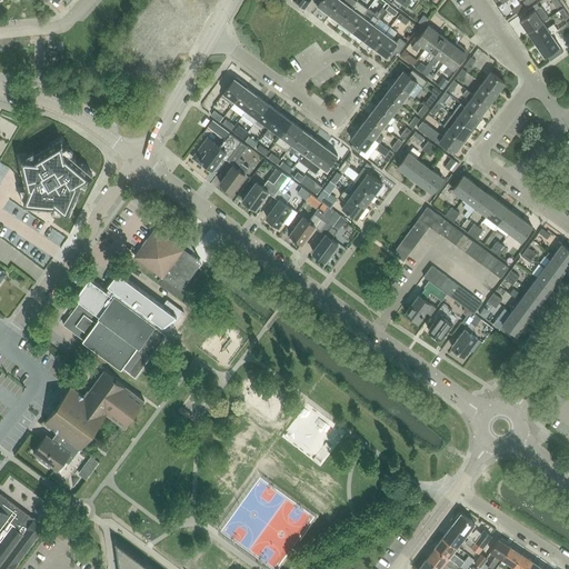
[(320,0),(317,5),(328,13),(338,0),(320,0)]
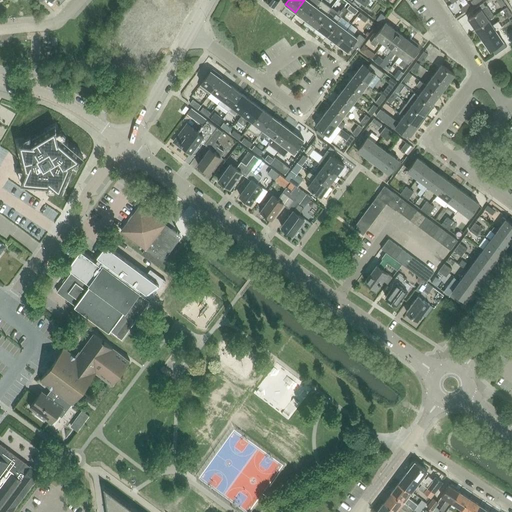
[(306,20),(320,1),(318,0),(304,0),(295,12),(306,20)]
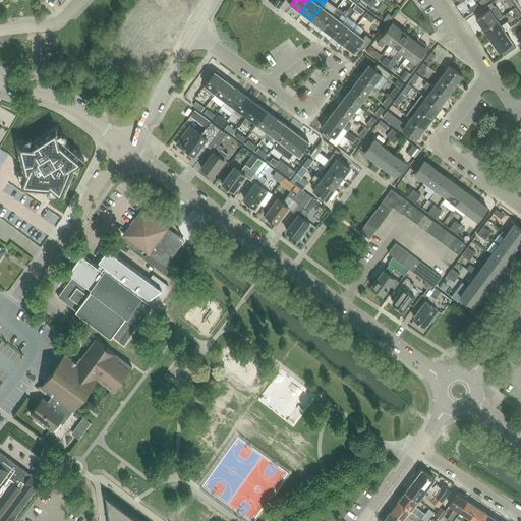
[(326,0),(326,1),(311,20),(314,22),(313,24),(321,30),(322,29),(322,27),(333,13),(337,7),(326,0)]
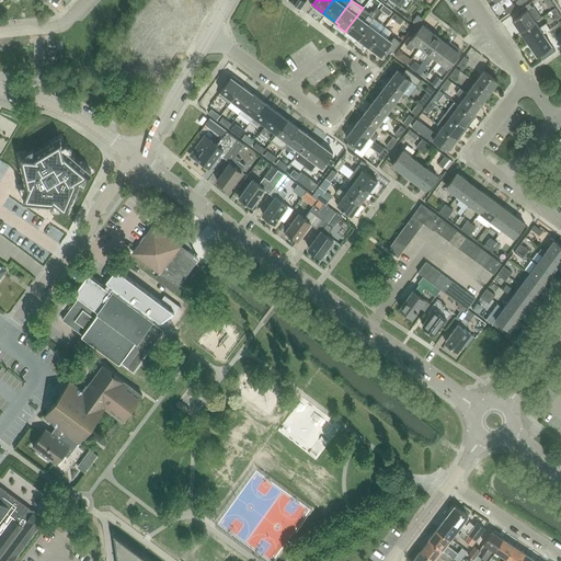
[(382,0),(401,13),(397,9),(400,6),(404,0),(420,0),(421,0),(382,0)]
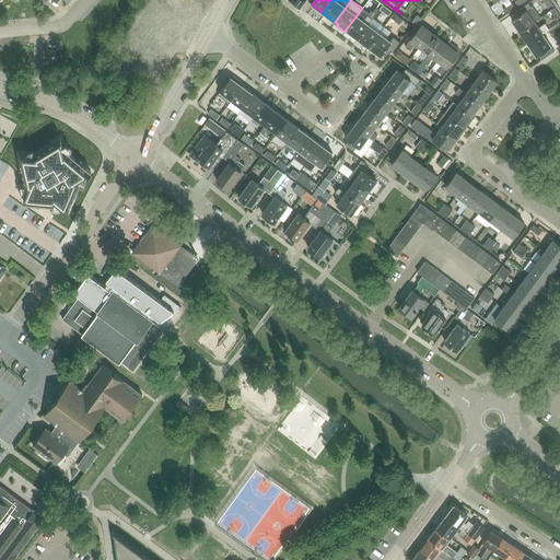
[(506,14),(515,8),(512,3),(503,10),(506,14)]
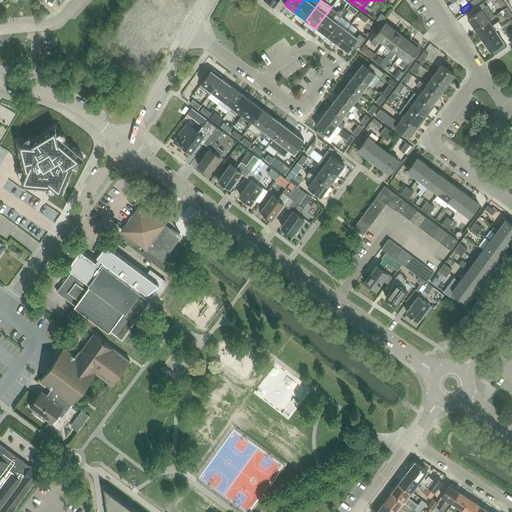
[(475,29),(488,20),(492,17),(483,3),(472,10),(474,13),(467,18),(475,29)]
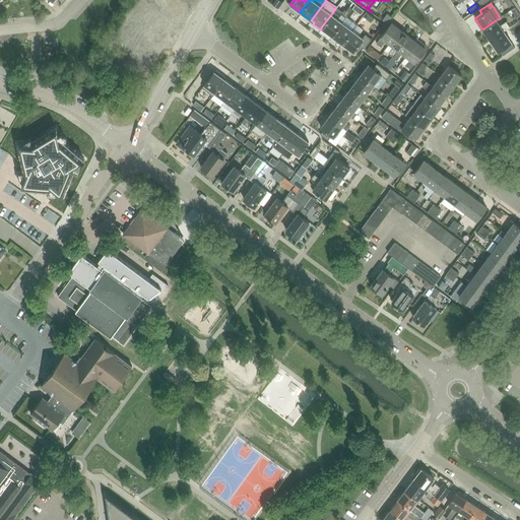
[(364,10),(354,4),(351,8),(360,14),(364,10)]
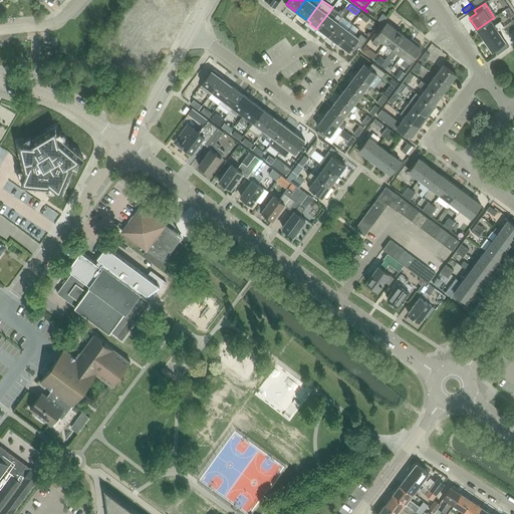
[(513,15),(513,14),(508,7),(504,10),(510,18),(513,15)]
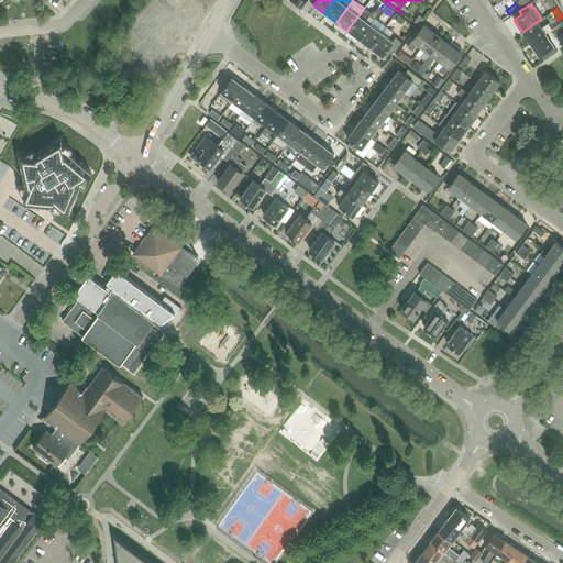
[(405,20),(396,13),(392,18),(393,18),(394,19),(401,24),(405,20)]
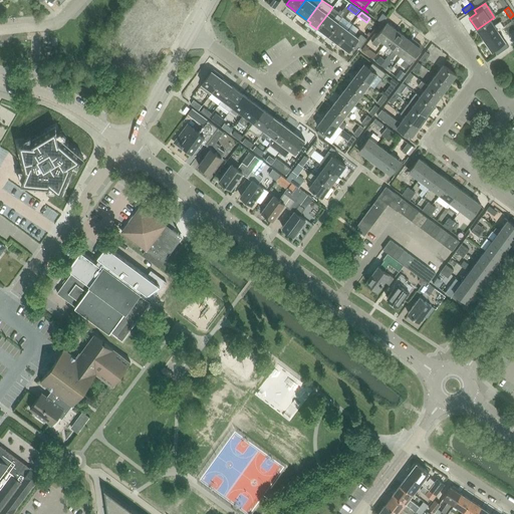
[(327,14),(317,27),(317,28),(327,35),(337,22),(341,17),(336,13),(334,17),(328,13),(327,14)]
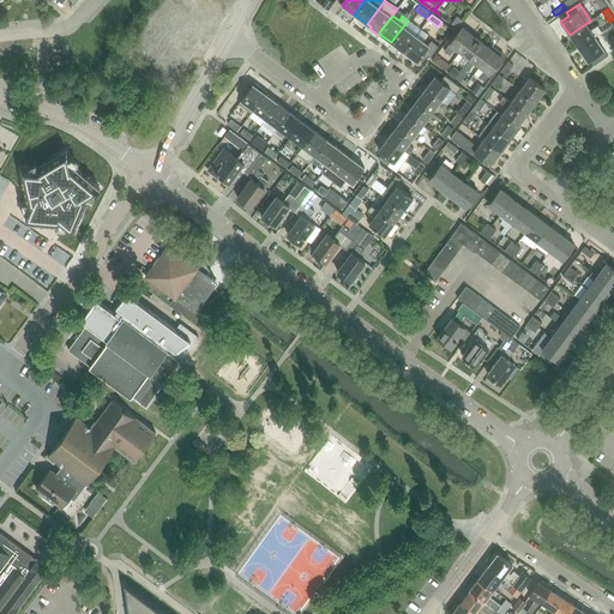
[(457,16),(451,23),(457,28),(462,20),(457,16)]
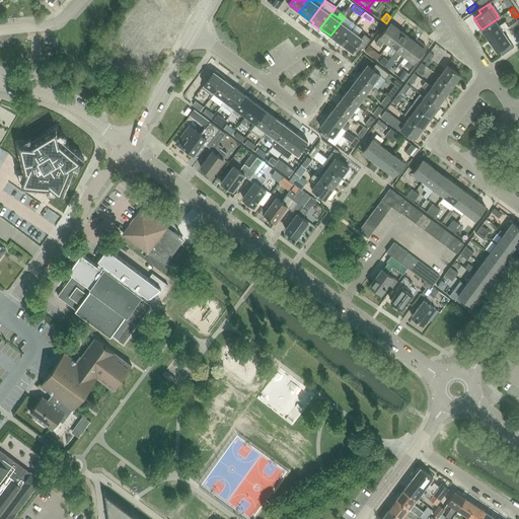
[(495,20),(482,29),(489,40),(503,30),(509,26),(505,21),(499,25),(495,20)]
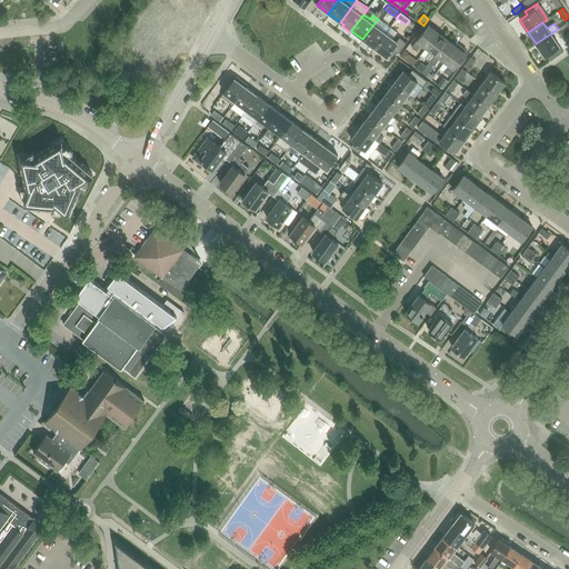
[(386,33),(373,25),(362,39),(375,48),(386,33)]
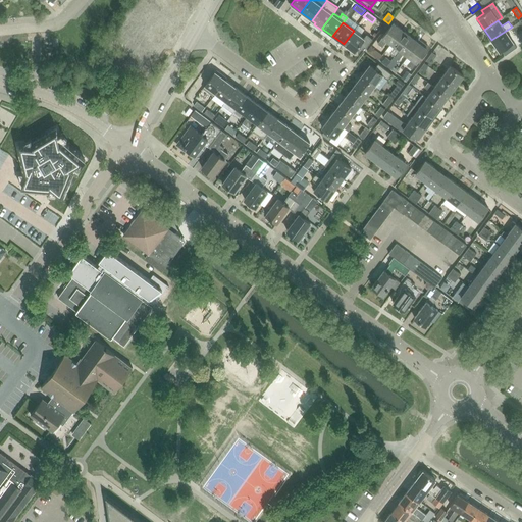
[(390,44),(402,30),(393,22),(377,44),(381,47),(386,41),(390,44)]
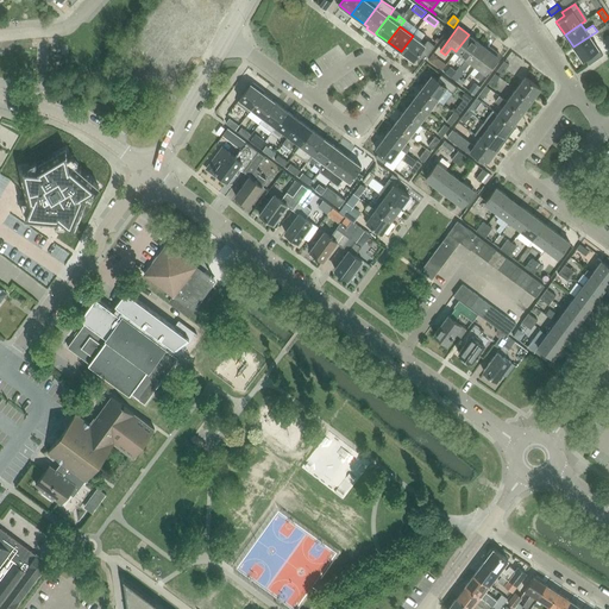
[(596,33),(603,46),(608,42),(608,37),(604,29),(596,33)]
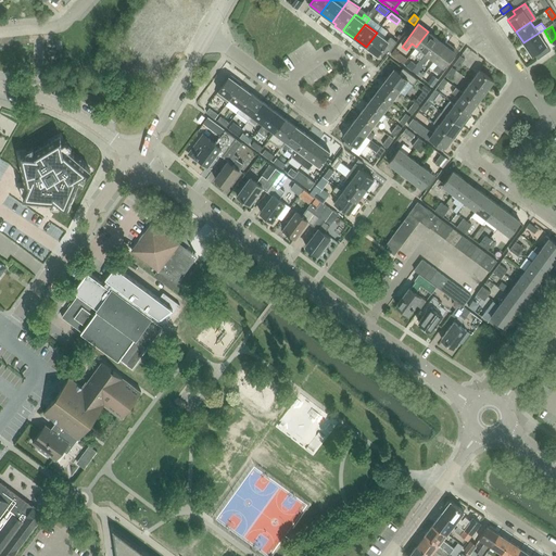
[(416,47),(412,53),(415,57),(419,60),(420,60),(437,38),(428,32),(416,47)]
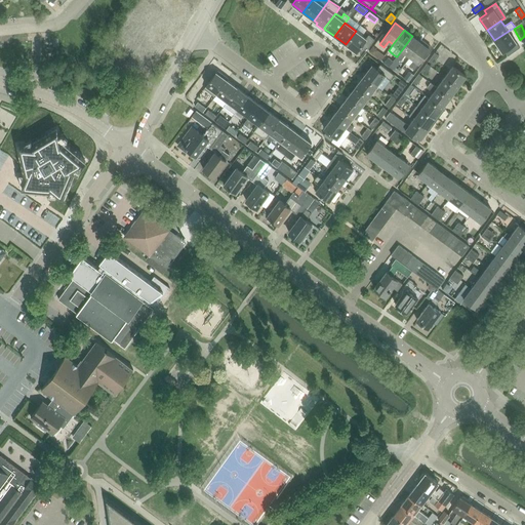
[(356,31),(346,44),(356,52),(361,46),(366,50),(374,39),(368,35),(365,38),(356,31)]
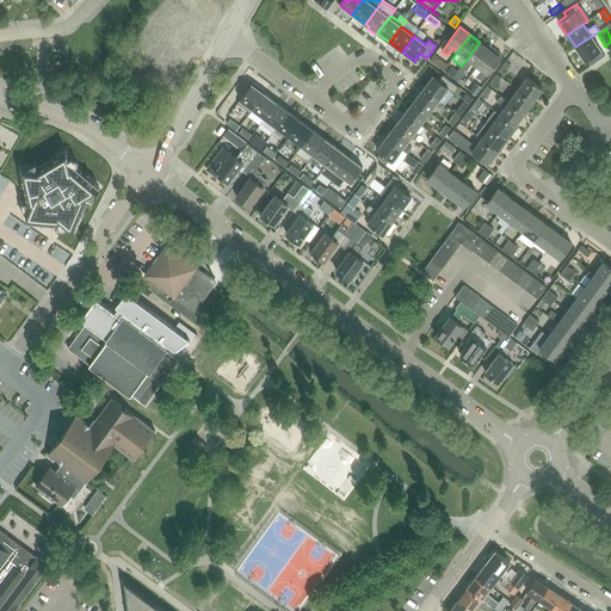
[(605,55),(592,36),(575,47),(584,60),(586,59),(591,65),(605,55)]
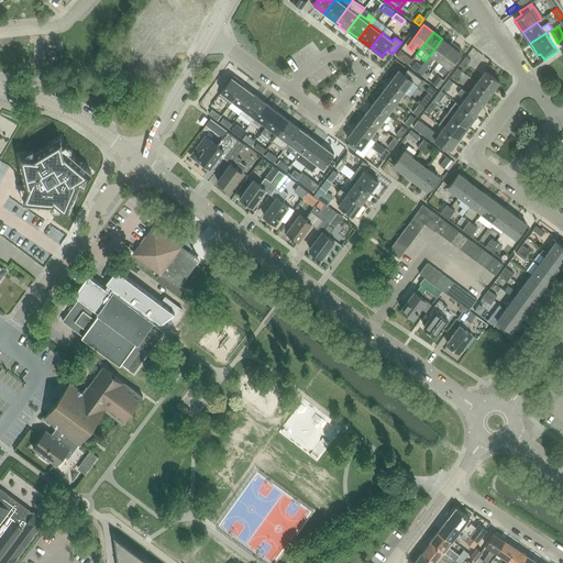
[(426,61),(424,61),(421,66),(417,72),(422,76),(424,73),(430,64),(434,57),(440,61),(451,45),(442,39),(426,61)]
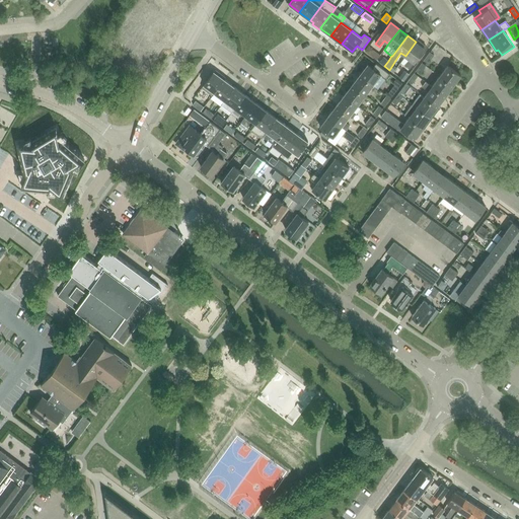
[(409,59),(404,65),(409,69),(425,48),(426,47),(420,42),(418,44),(416,42),(405,56),(409,59)]
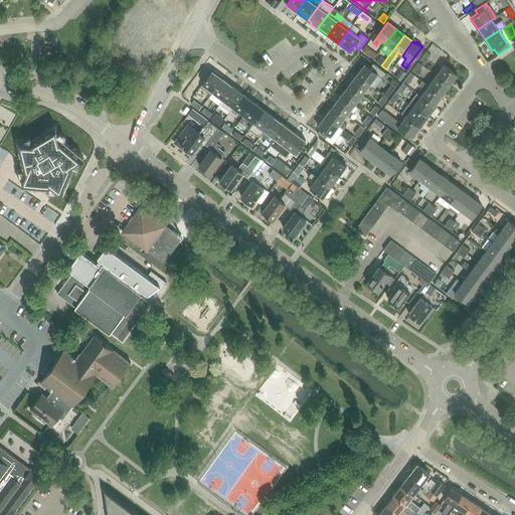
[(365,45),(362,50),(365,53),(367,54),(370,49),(365,45)]
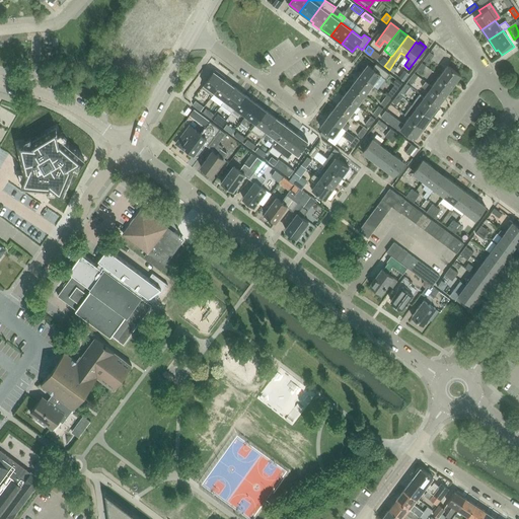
[(434,55),(429,52),(423,60),(428,63),(434,55)]
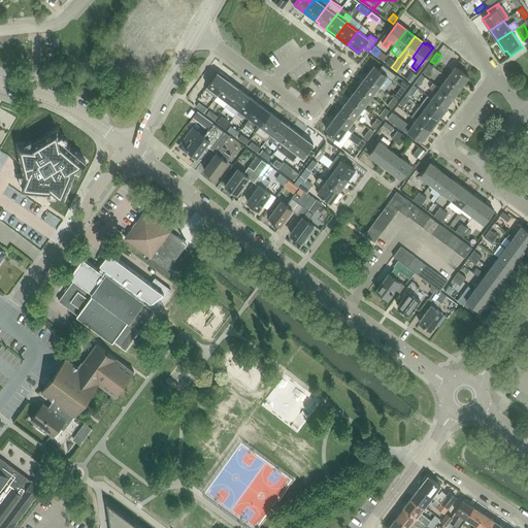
[(390,58),(386,63),(391,67),(395,62),(390,58)]
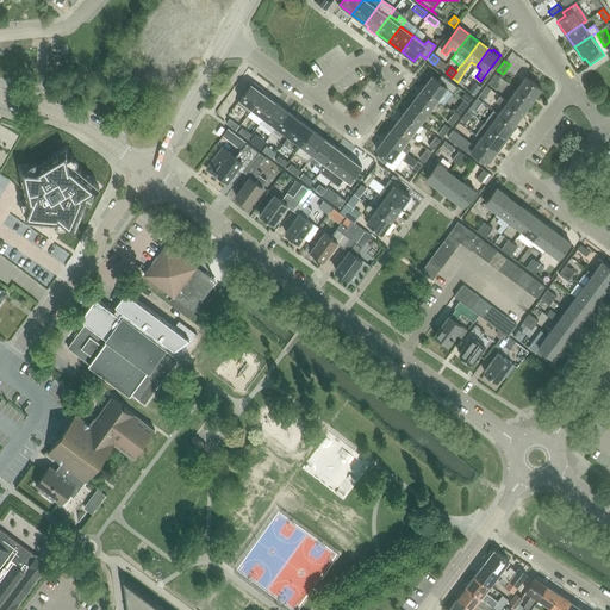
[(533,67),(516,89),(533,101),(541,88),(540,87),(547,78),(533,67)]
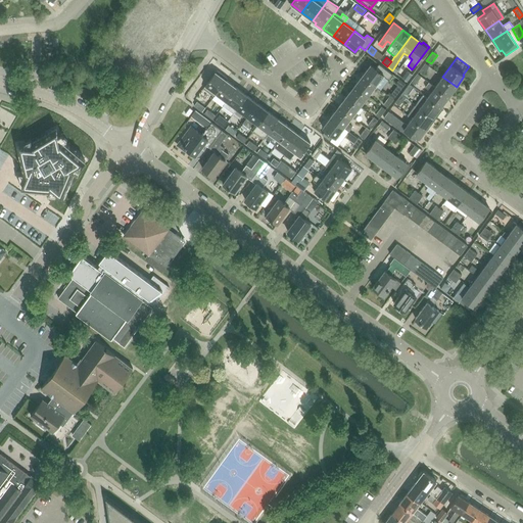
[(371,64),(363,76),(376,86),(383,76),(388,79),(392,75),(378,63),(375,67),(371,64)]
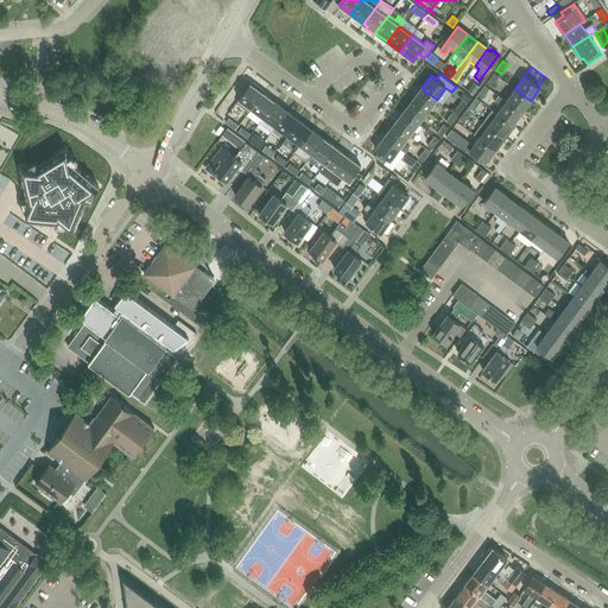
[(499,77),(494,74),(486,83),(492,87),(499,77)]
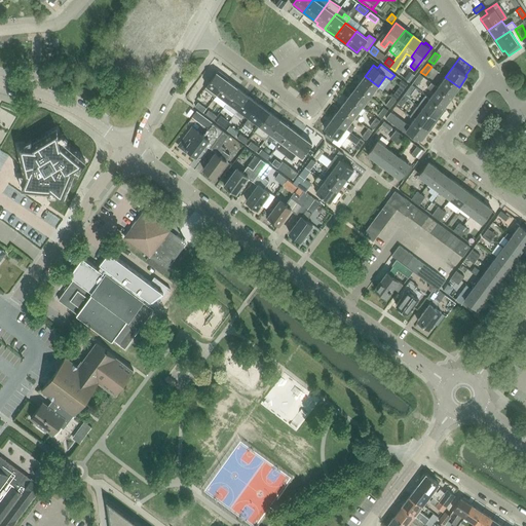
[(215,98),(217,94),(227,80),(223,77),(225,76),(218,70),(203,89),(215,98)]
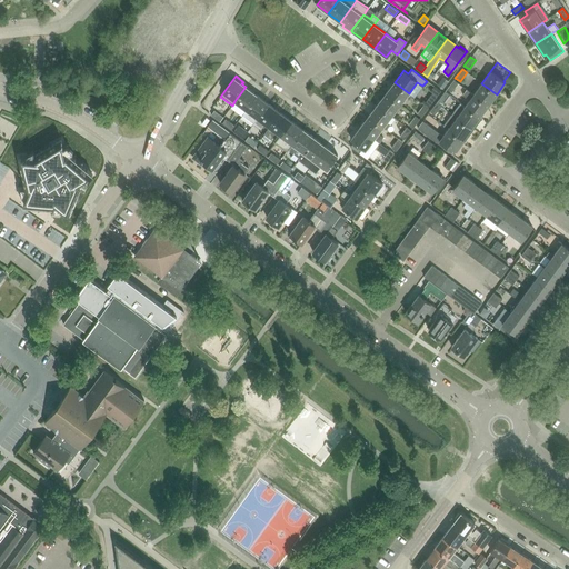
[(458,83),(453,80),(447,89),(451,92),(458,83)]
